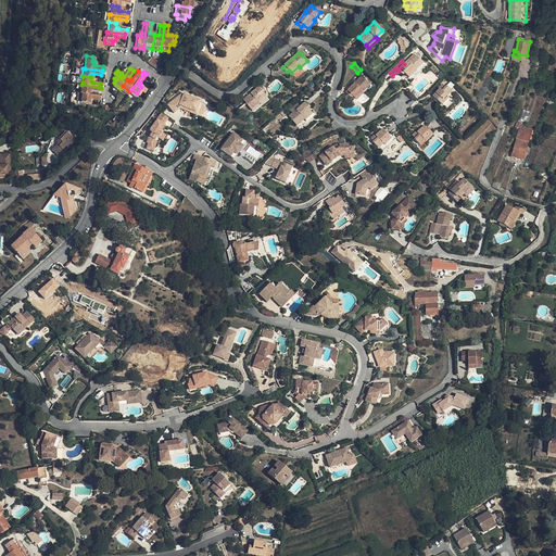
[(354,83),(345,92),(348,95),(350,97),(352,95),(353,97),(355,98),(362,91),(363,92),(363,91),(370,85),(365,79),(364,79),(362,76),(356,81),(357,83),(355,84),(354,83)]
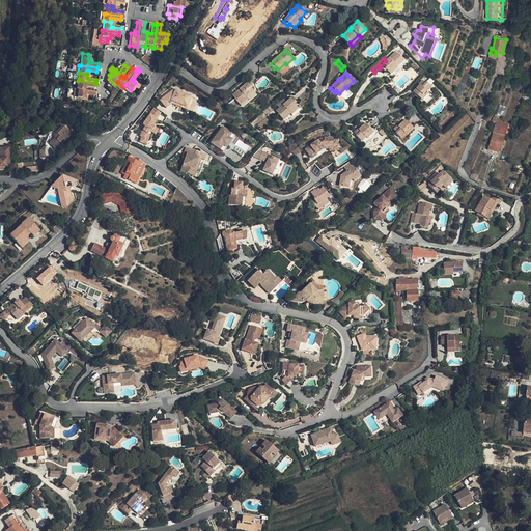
[(420,85),(414,91),(422,100),(428,93),(427,92),(431,87),(430,86),(434,82),(429,79),(425,83),(422,80),(419,84),(420,85)]
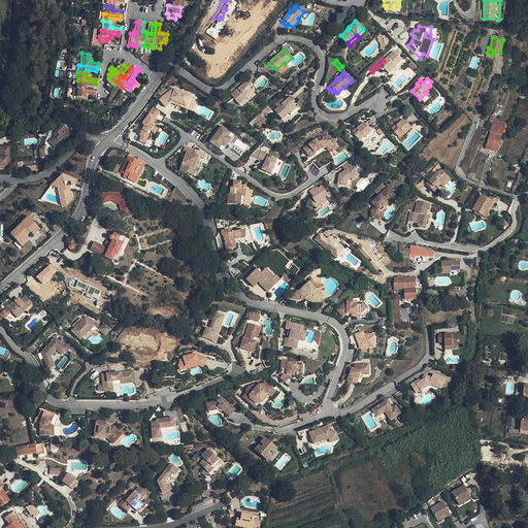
[(76,80),(75,88),(76,88),(84,89),(85,85),(87,86),(94,87),(94,83),(77,80),(76,80)]
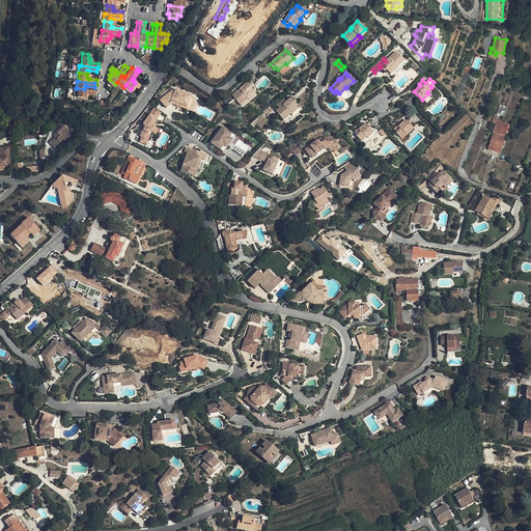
[(238,91),(232,95),(235,99),(234,100),(240,105),(248,99),(247,98),(254,91),(251,88),(253,86),(249,82),(240,90),(241,90),(239,92),(238,91)]
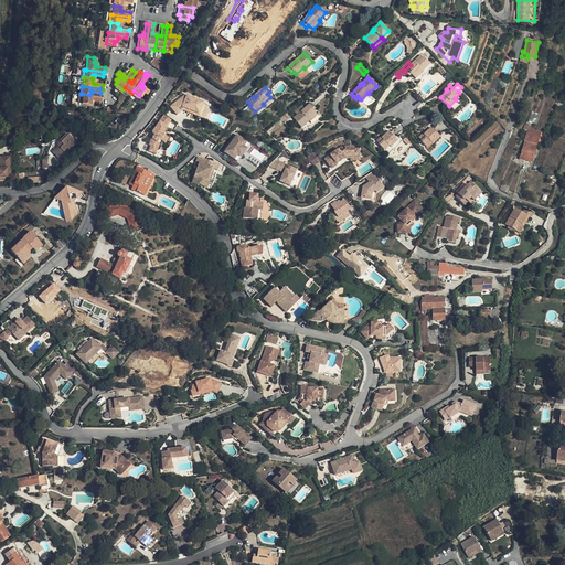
[(89,95),(82,94),(82,103),(89,104),(91,99),(93,99),(102,100),(102,97),(93,96),(89,95)]
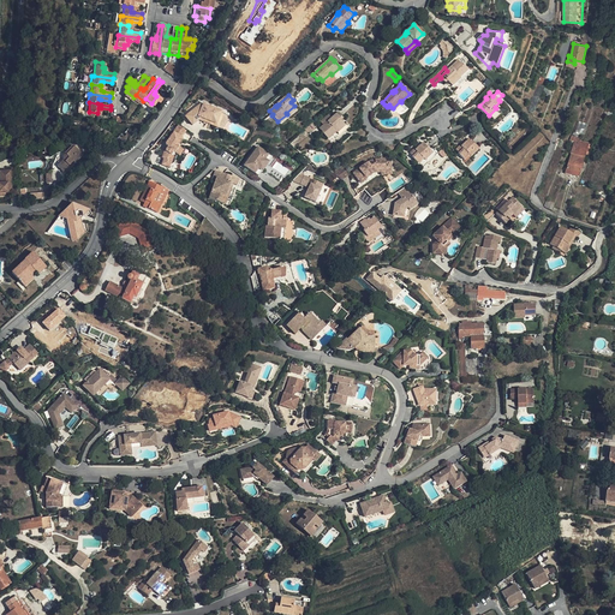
[(201,103),(185,117),(192,125),(199,119),(201,120),(224,130),(233,118),(225,112),(209,106),(209,107),(201,103)]
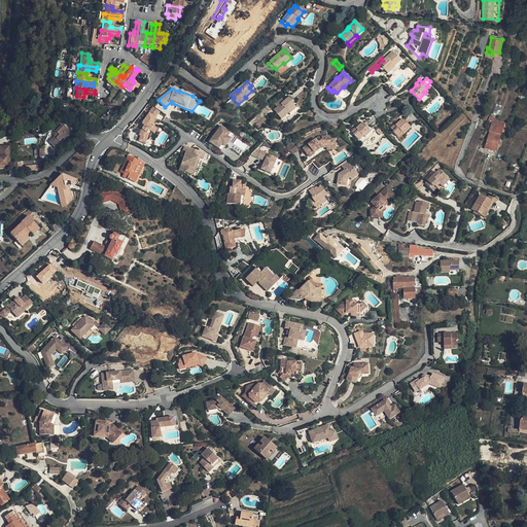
[(331,92),(329,90),(326,93),(327,94),(326,95),(330,99),(335,95),(334,94),(335,92),(334,90),(331,92)]
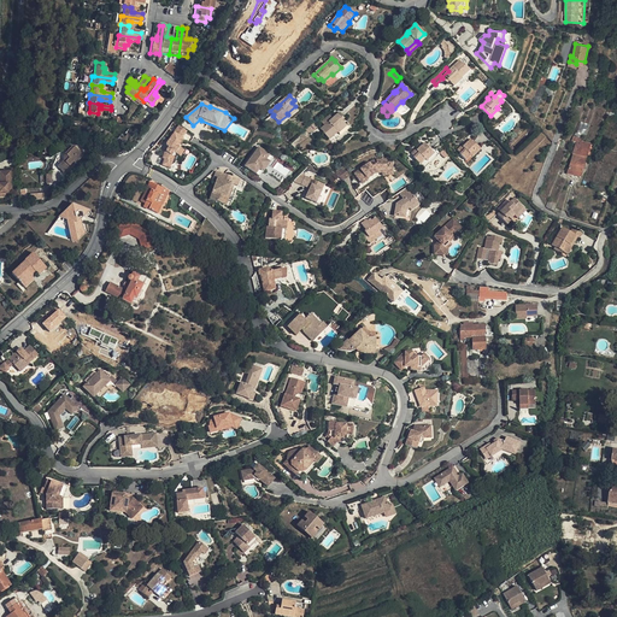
[(324,125),(321,129),(324,133),(323,133),(329,140),(338,133),(339,131),(338,130),(345,123),(342,121),(345,118),(340,113),(333,118),(329,122),(330,123),(328,125),(327,124),(324,125)]
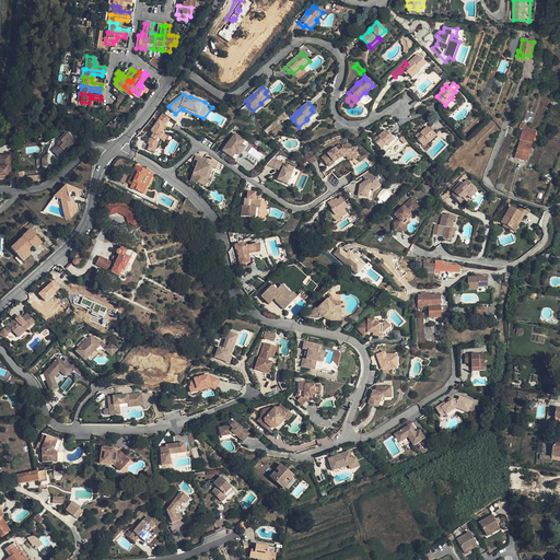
[(300,104),(292,111),(294,114),(296,113),(299,111),(302,107),(300,104)]
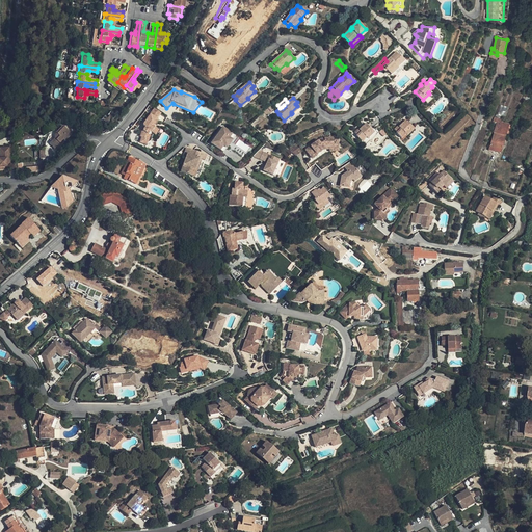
[(271,105),(262,114),(265,117),(274,109),(271,105)]
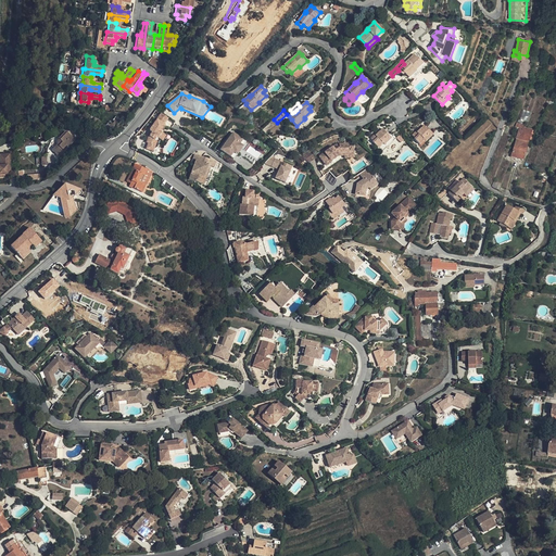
[(147,149),(153,151),(155,146),(153,144),(154,140),(158,137),(159,138),(162,134),(161,133),(165,125),(164,125),(168,118),(162,114),(149,131),(152,133),(149,137),(147,142),(149,143),(147,149)]
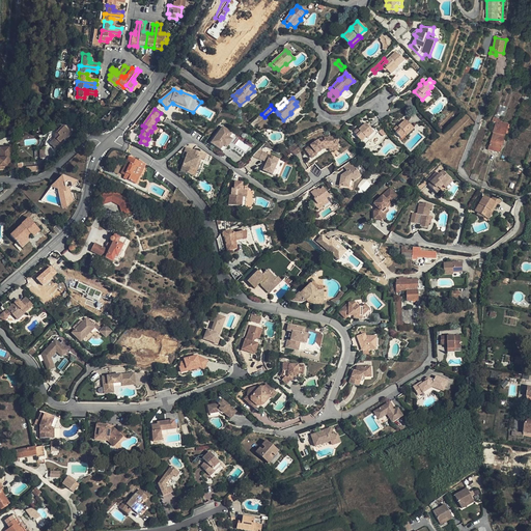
[(105,128),(118,113),(111,111),(108,114),(109,116),(107,118),(105,115),(100,121),(105,128)]
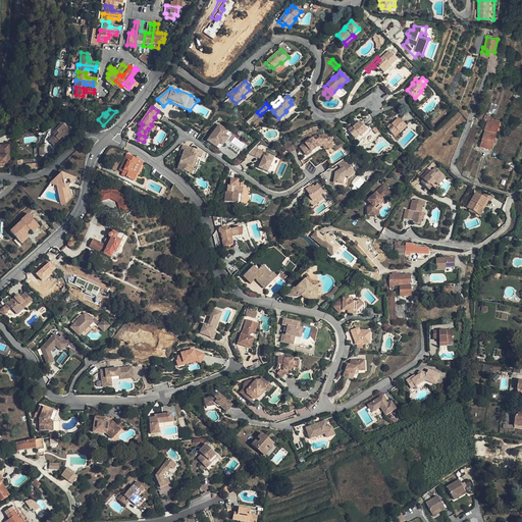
[(259,114),(257,112),(245,121),(248,123),(259,114)]
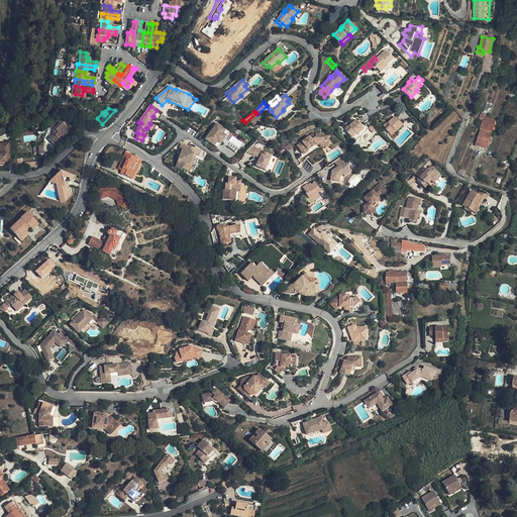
[(403,125),(394,116),(388,122),(387,121),(384,125),(387,128),(385,129),(391,134),(395,130),(397,132),(403,125)]
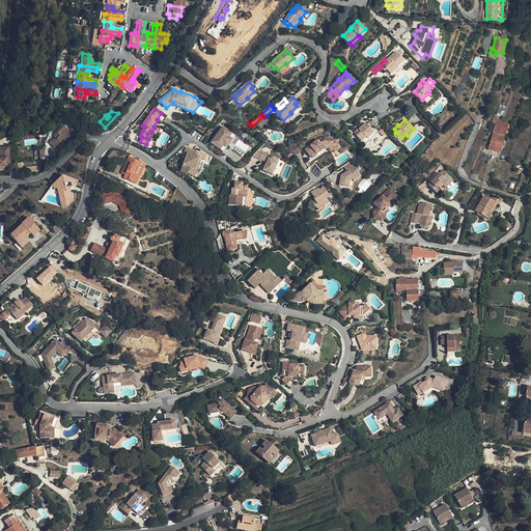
[(496,121),(493,132),(494,132),(487,149),(499,152),(508,124),(496,121)]
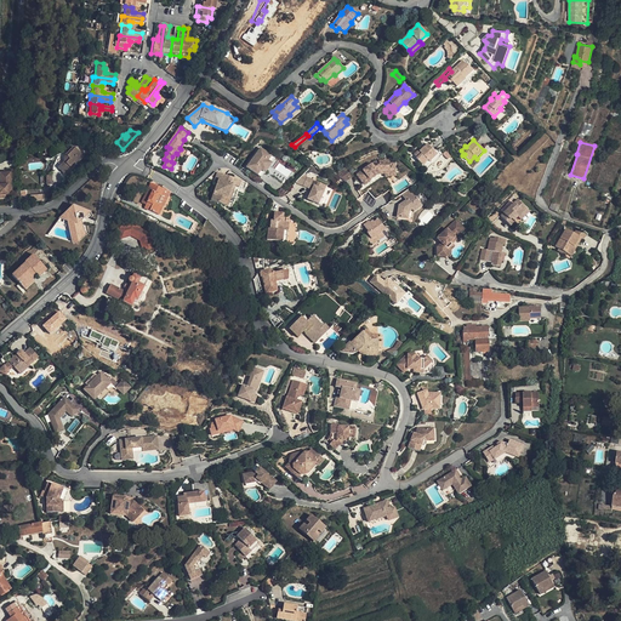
[(411,157),(411,159),(414,161),(416,159),(427,170),(432,165),(429,161),(437,154),(427,144),(420,152),(419,151),(411,157)]
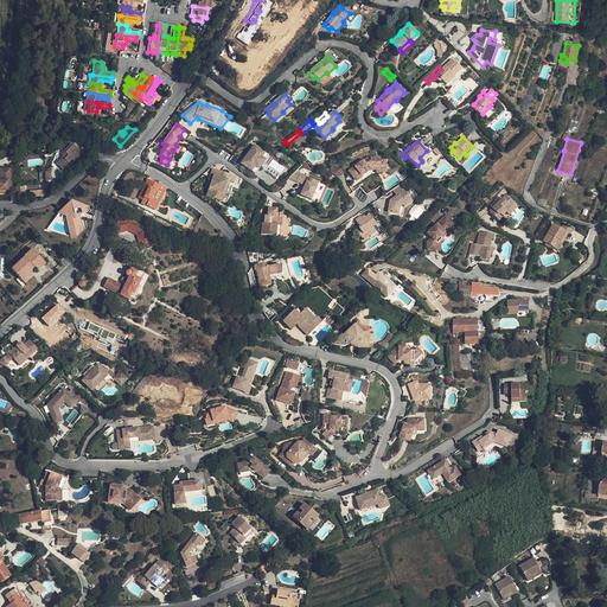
[(255,144),(241,164),(251,172),(266,152),(255,144)]
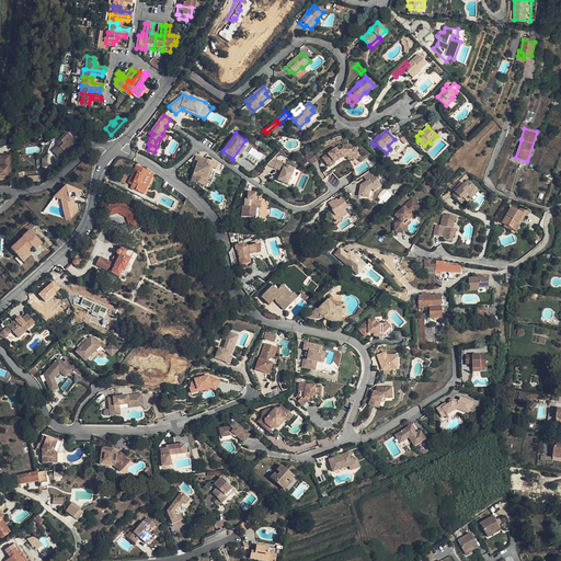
[(57,146),(53,151),(57,157),(67,148),(68,149),(76,141),(67,134),(60,141),(59,140),(57,142),(57,146)]
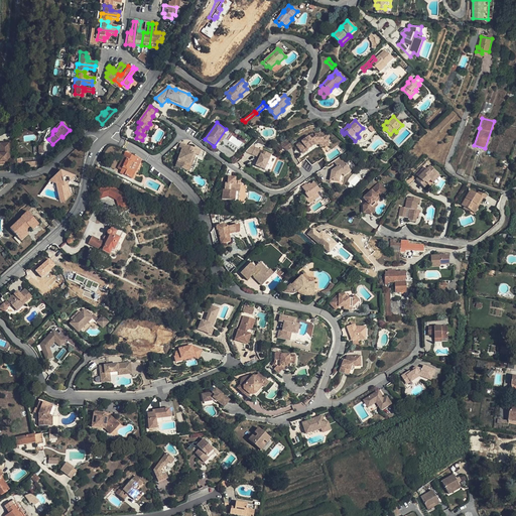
[(357,134),(359,137),(367,129),(365,127),(363,128),(357,134)]
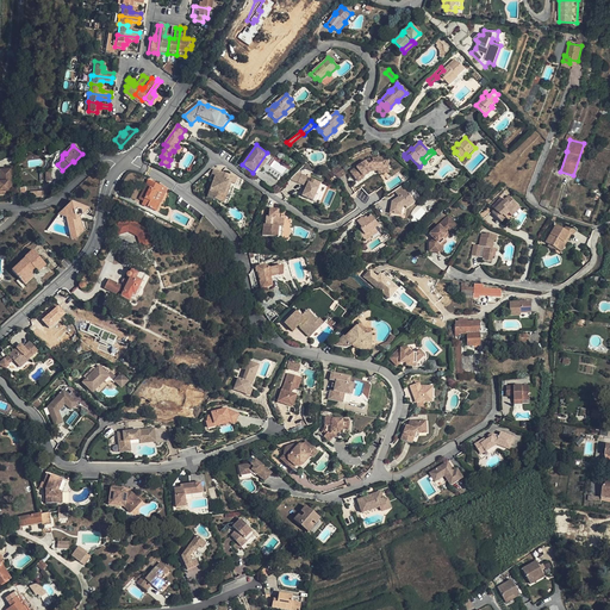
[(267,153),(253,173),(256,175),(271,155),(267,153)]
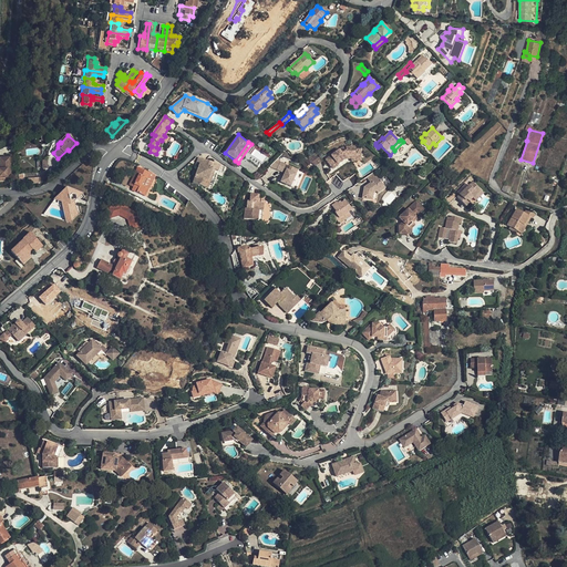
[(339,150),(326,160),(331,167),(337,164),(338,164),(347,158),(351,157),(351,158),(356,158),(356,156),(360,155),(360,150),(356,150),(354,147),(346,147),(346,151),(343,151),(341,152),(339,150)]
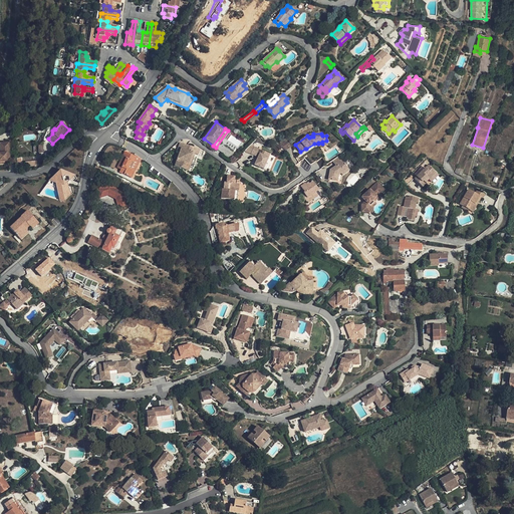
[(286,140),(280,145),(285,151),(291,146),(286,140)]
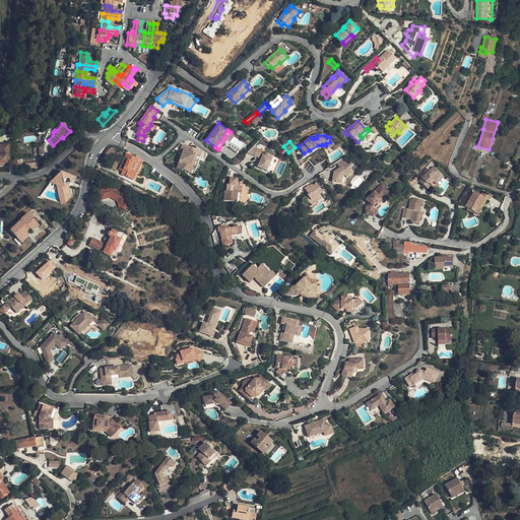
[(206,153),(182,144),(180,152),(182,153),(181,156),(179,161),(177,168),(194,174),(200,157),(204,158),(206,153)]
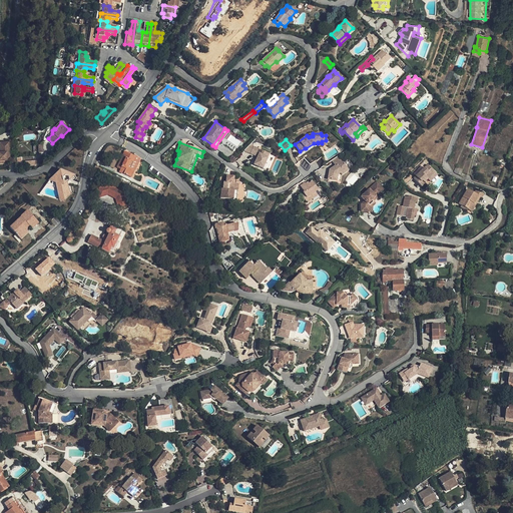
[(0,162),(4,162),(4,161),(7,161),(6,159),(9,159),(8,143),(0,143),(0,162)]
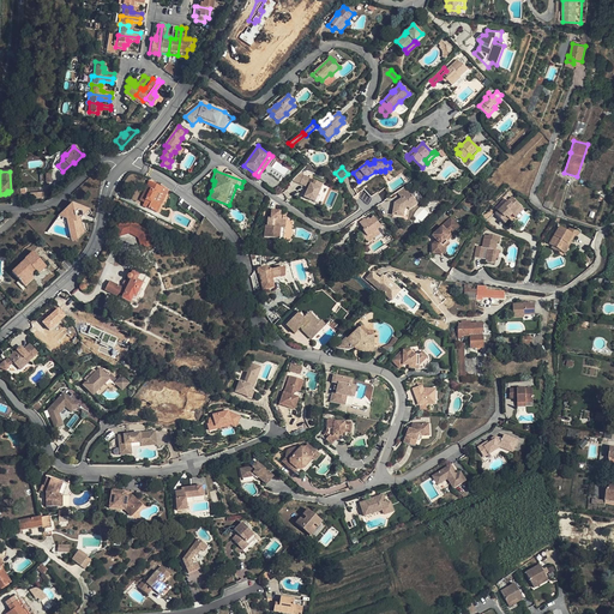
[(304,175),(300,174),(293,180),(300,184),(304,175)]
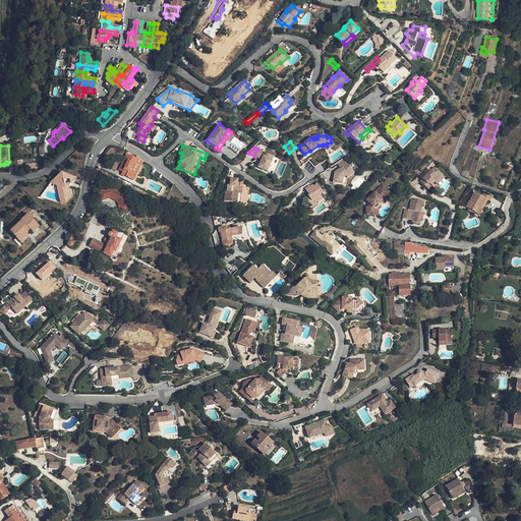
[(257,149),(254,156),(259,158),(262,159),(262,161),(257,167),(267,171),(274,156),(257,149)]
